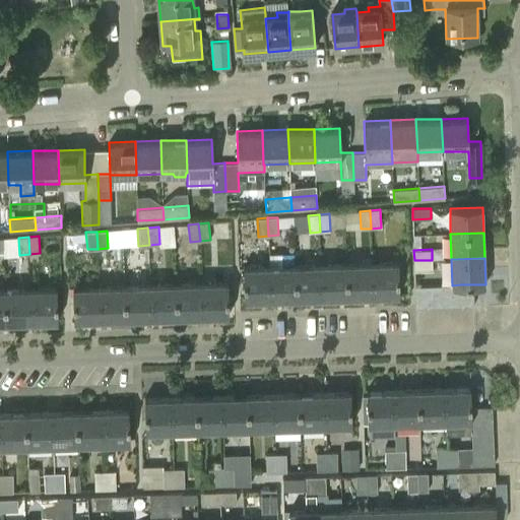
[(432,260),(414,260),(414,271),(433,270),(432,260)]
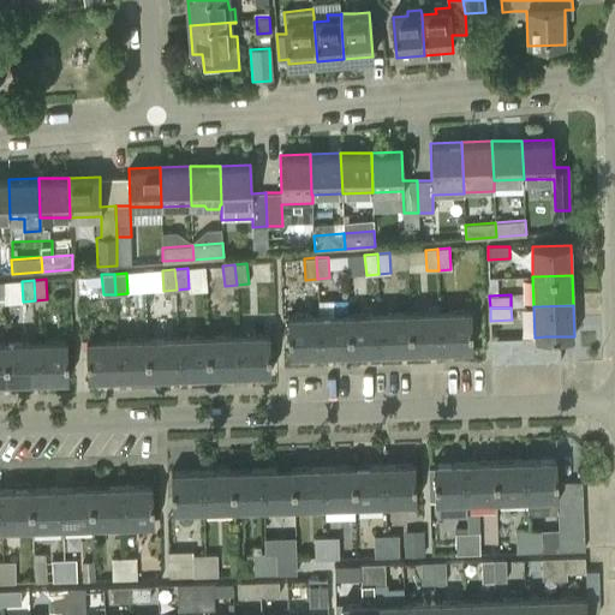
[(471,309),(440,310),(441,350),(472,348),(471,309)]
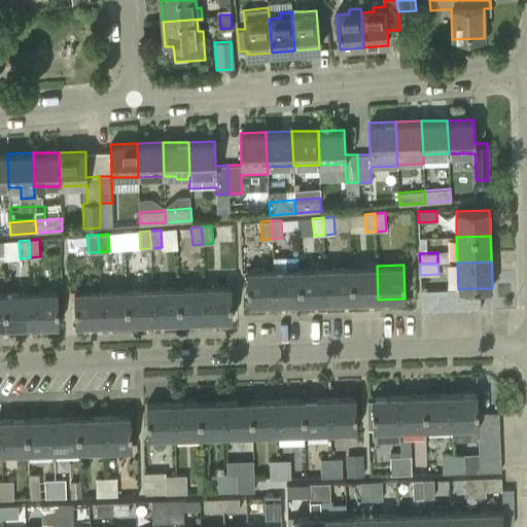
[(377,266),(351,267),(352,301),(378,300),(377,266)]
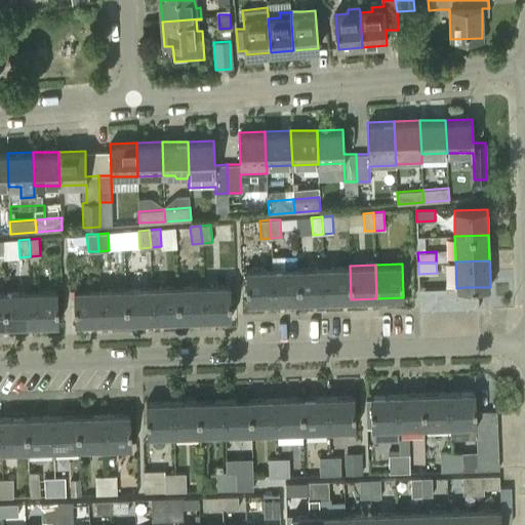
[(350,266),(324,267),(325,300),(351,299),(350,266)]
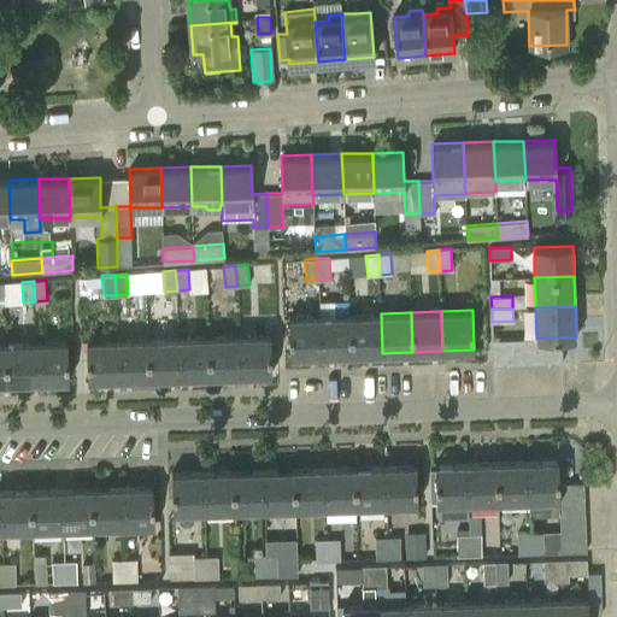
[(381,313),(350,315),(352,354),(382,353),(381,313)]
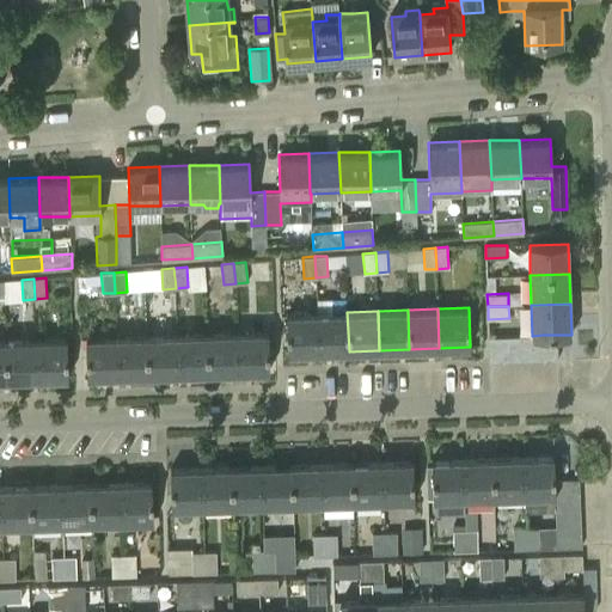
[(347,312),(317,313),(318,353),(349,352),(347,312)]
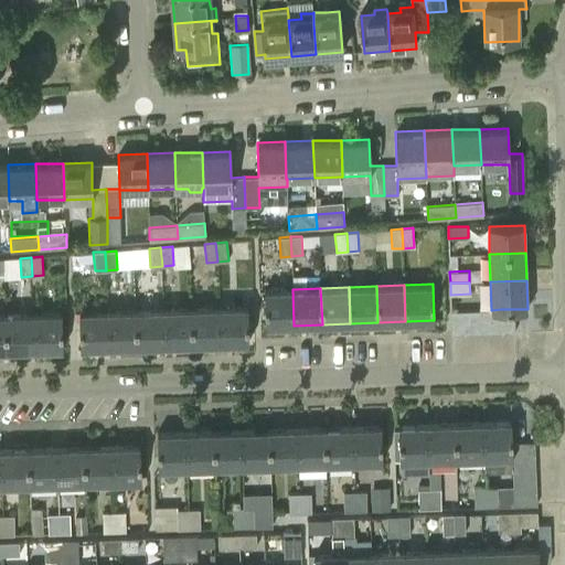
[(292,289),(265,290),(266,327),(294,326),(292,289)]
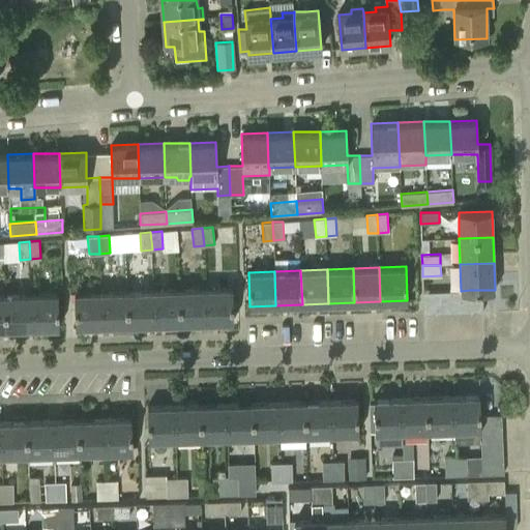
[(231,287),(205,288),(207,322),(233,321),(231,287)]
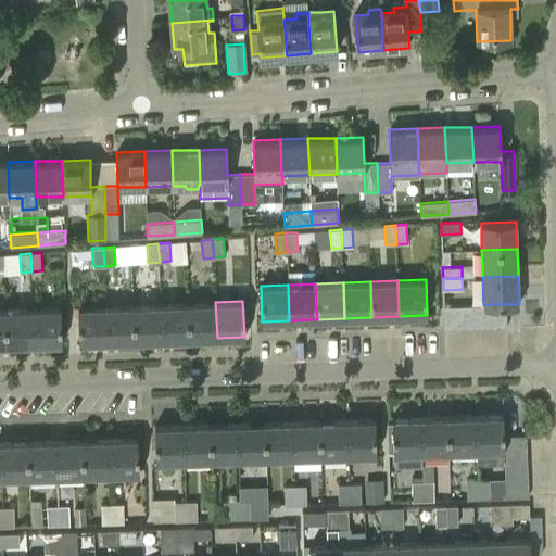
[(215,302),(188,303),(189,339),(217,338),(215,302)]
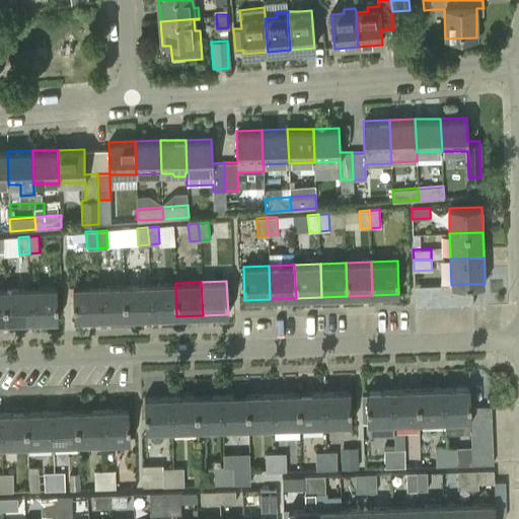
[(175,283),(150,284),(151,316),(176,316),(175,283)]
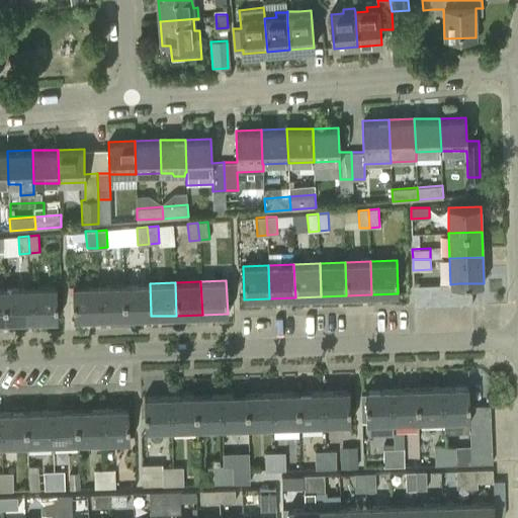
[(150,283),(123,284),(125,317),(151,316),(150,283)]
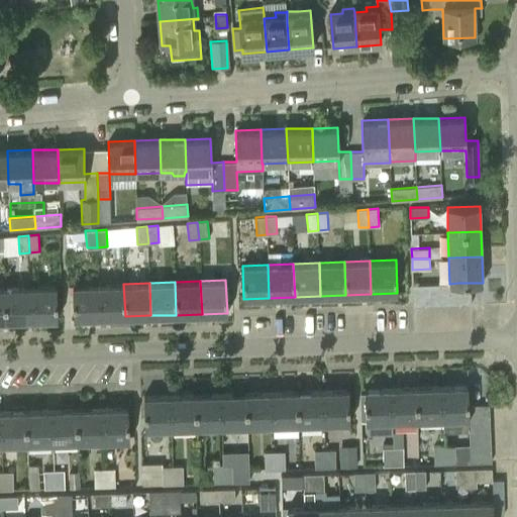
[(449,284),(447,284),(448,305),(459,304),(458,283),(449,284)]
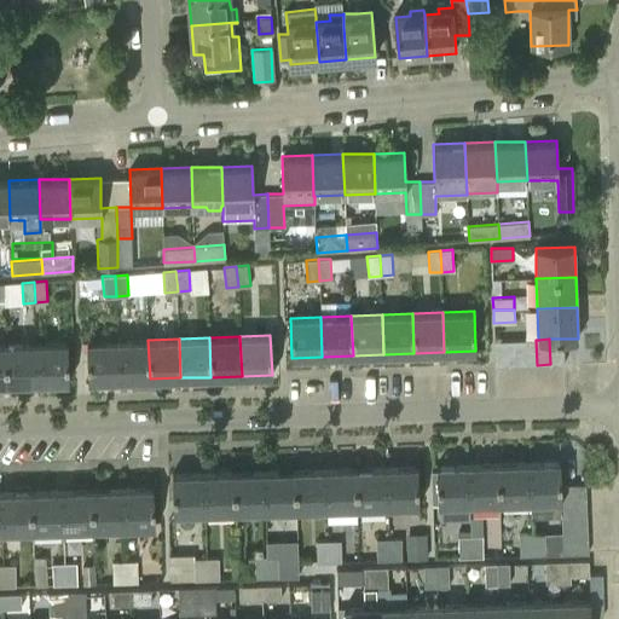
[(563,339),(549,339),(550,364),(565,364),(563,339)]
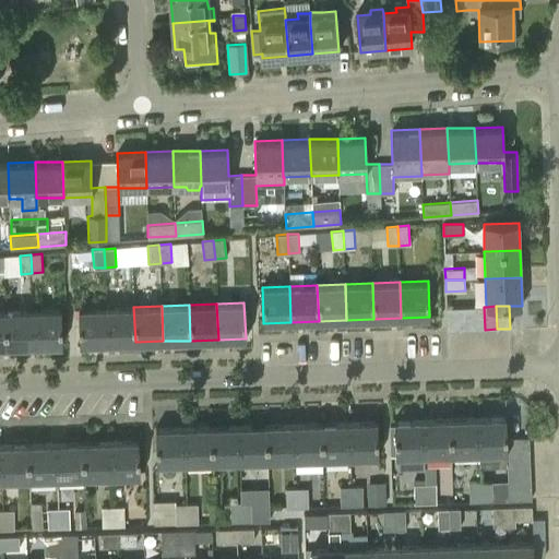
[(133,307),(106,308),(107,343),(135,342),(133,307)]
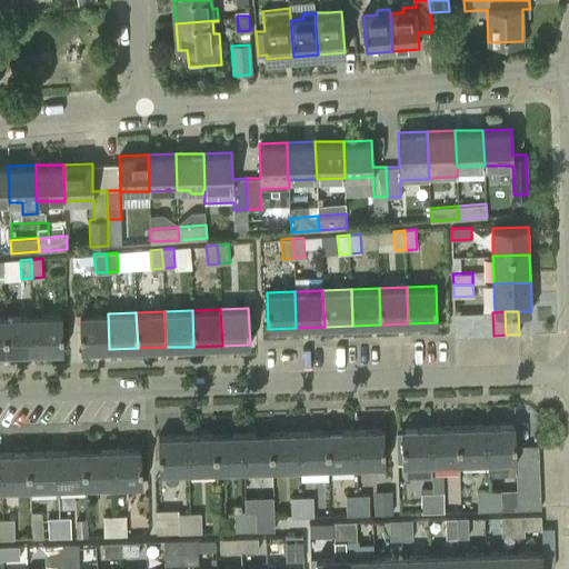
[(468,312),(455,312),(456,337),(469,336),(468,312)]
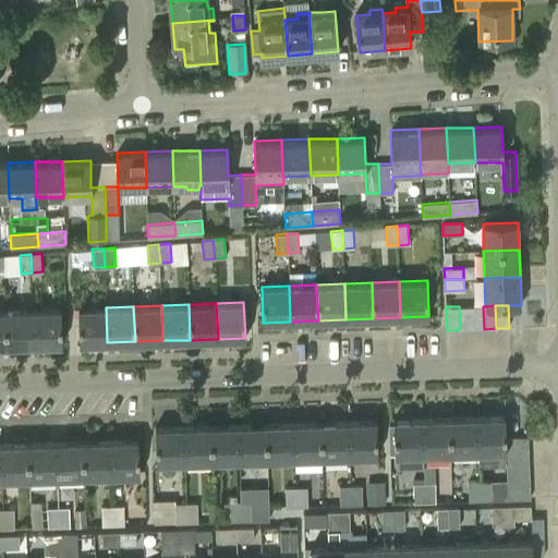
[(471,306),(459,306),(460,329),(472,329),(471,306)]
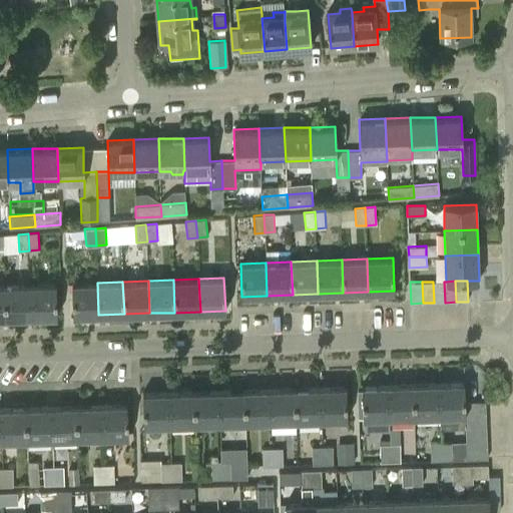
[(444,282),(433,282),(434,303),(445,303),(444,282)]
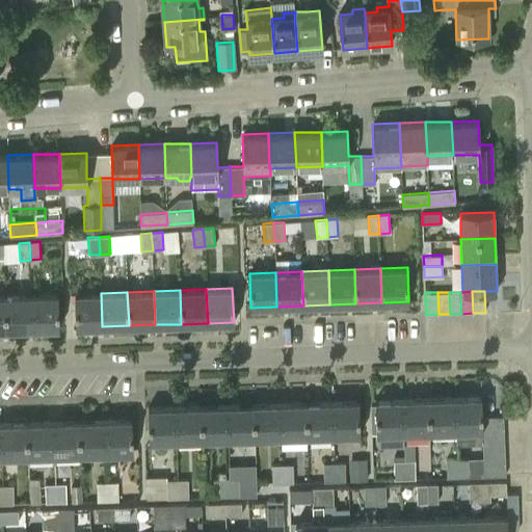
[(101,293),(75,294),(76,327),(102,326),(101,293)]
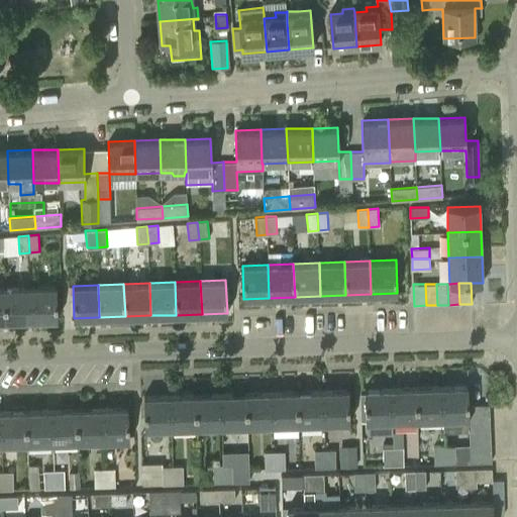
[(56,286),(30,287),(31,320),(57,319),(56,286)]
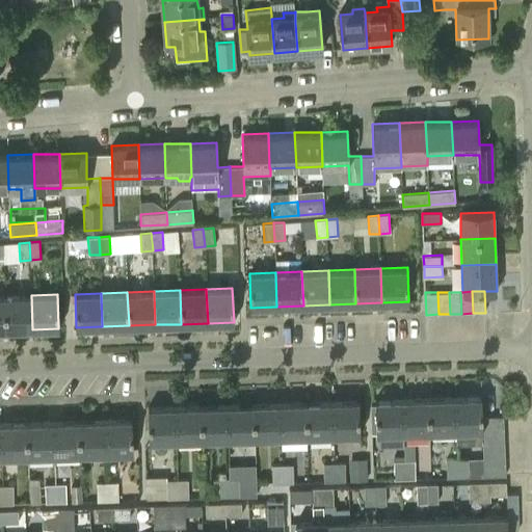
[(31,295),(5,295),(6,329),(32,329),(31,295)]
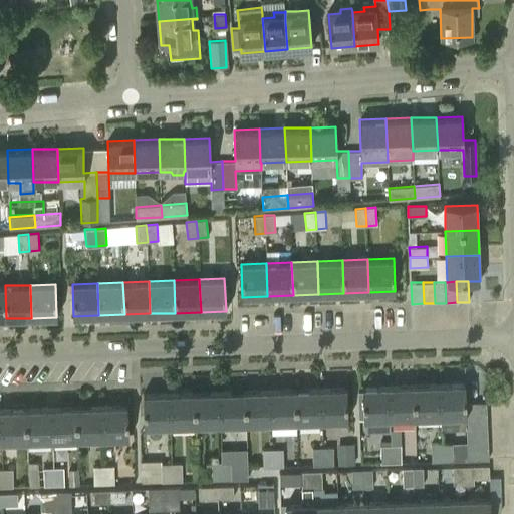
[(465,382),(439,383),(440,416),(466,415),(465,403),(465,382)]
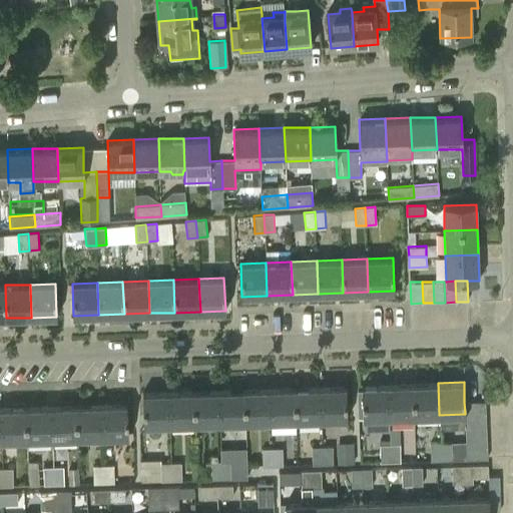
[(438,383),(413,384),(414,416),(439,415),(438,383)]
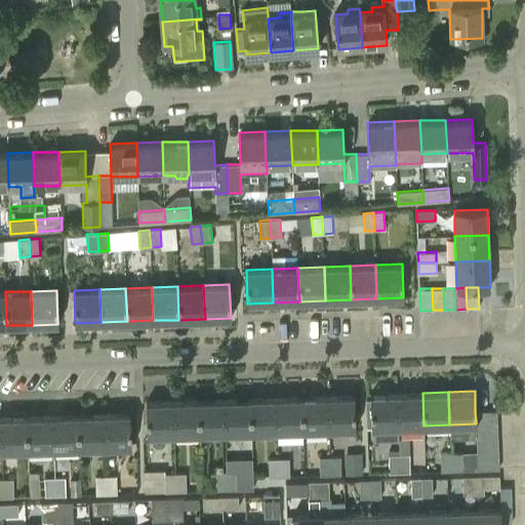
[(422,393),(397,394),(398,427),(423,426),(422,393)]
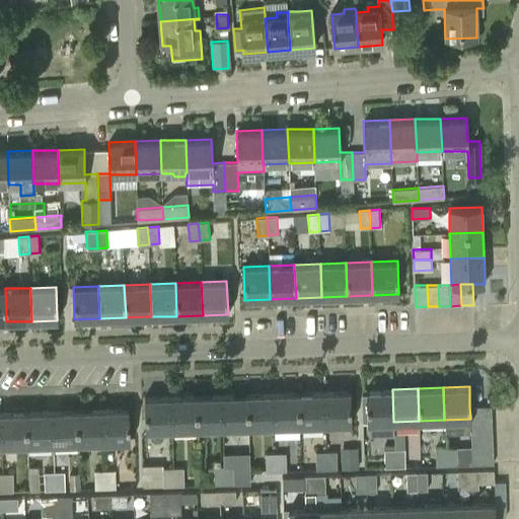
[(392,389),(367,390),(368,423),(393,422),(392,389)]
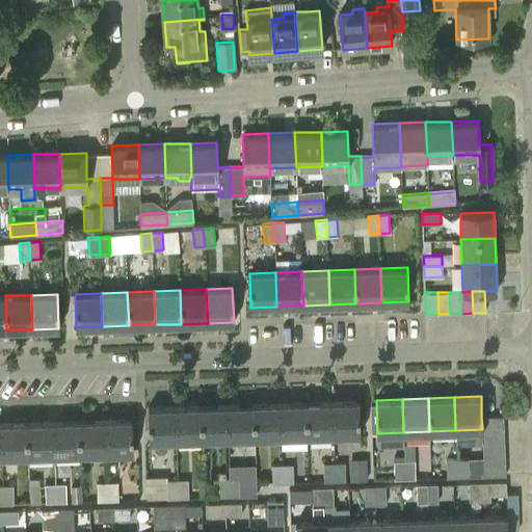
[(358,400),(331,401),(333,434),(360,433),(358,400)]
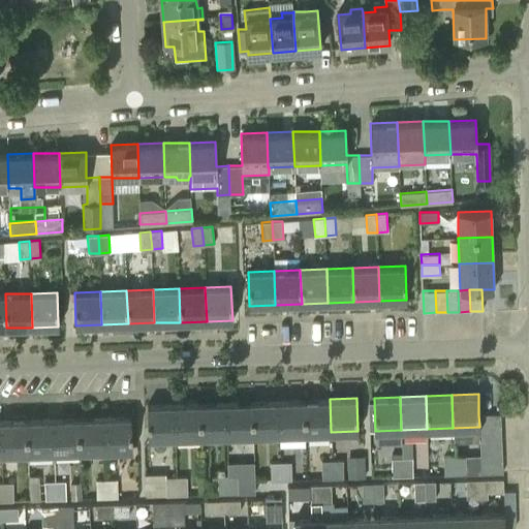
[(330,399),(304,400),(305,433),(331,432),(330,399)]
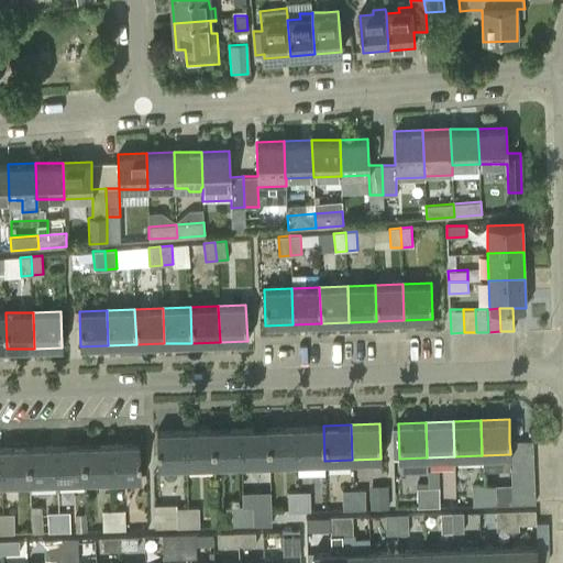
[(323,426),(296,427),(297,462),(324,461),(323,426)]
